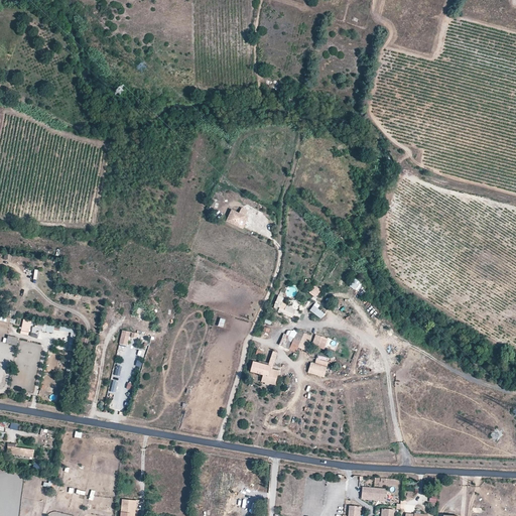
[(211,207),(217,209),(219,200),(213,199),(211,207)]
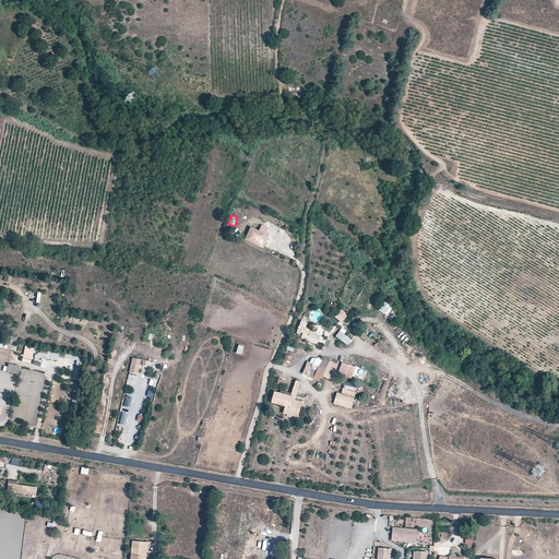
[(259,230),(251,227),(246,239),(260,246),(265,234),(259,230)]
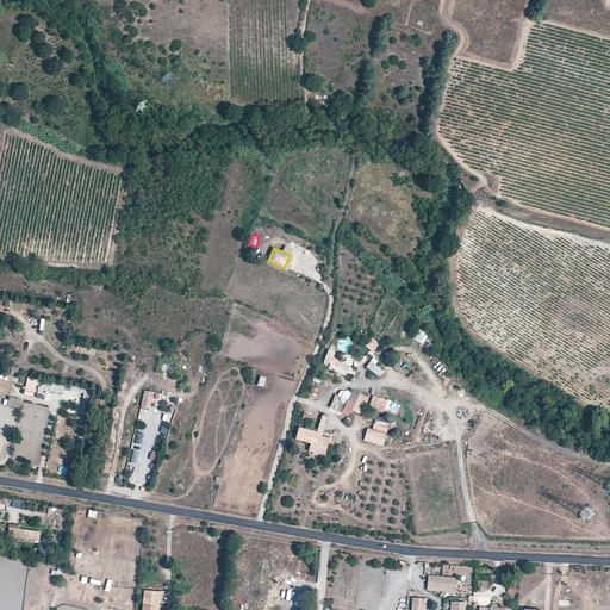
[(288,271),(294,256),(290,255),(284,268),(288,271)]
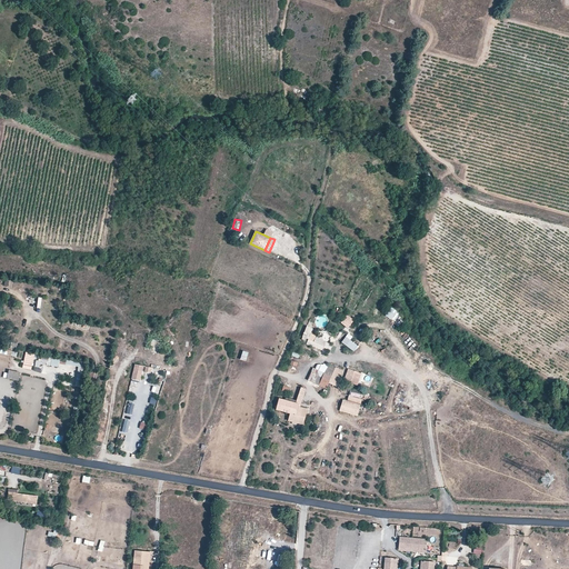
[(385,316),(391,321),(398,313),(390,308),(385,316)]
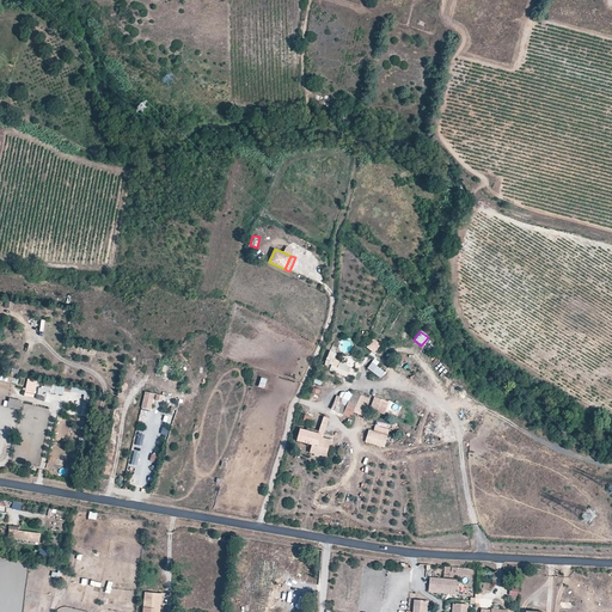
[(380,344),(373,338),(366,347),(374,353),(380,344)]
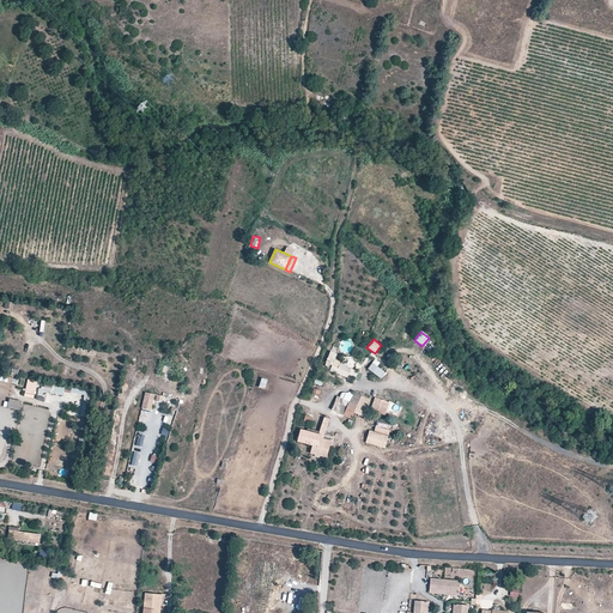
[(327,359),(326,365),(334,368),(337,352),(332,351),(331,354),(323,352),(322,358),(327,359)]
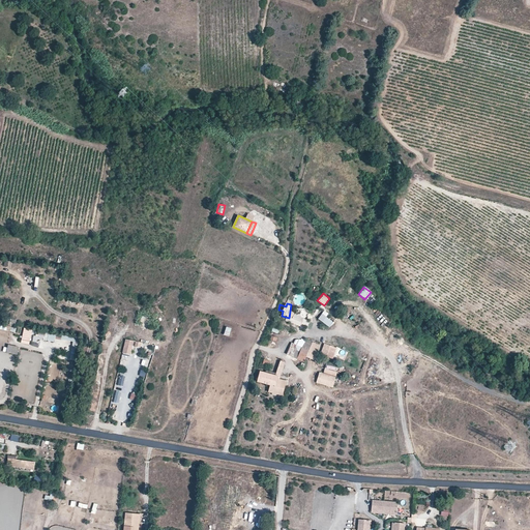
[(324,311),(318,319),(329,327),(333,322),(326,317),(328,314),(324,311)]
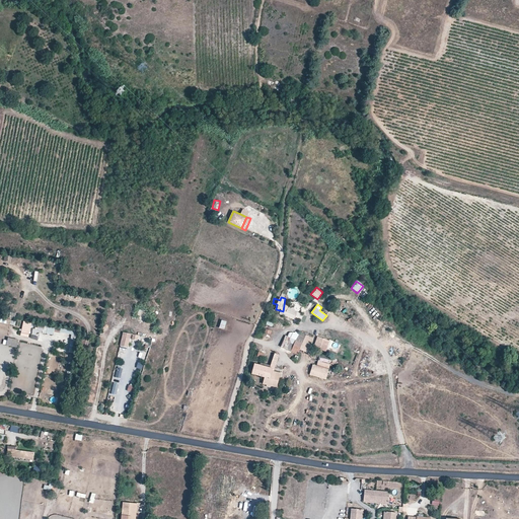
[(23,322),(21,337),(29,338),(31,323),(23,322)]
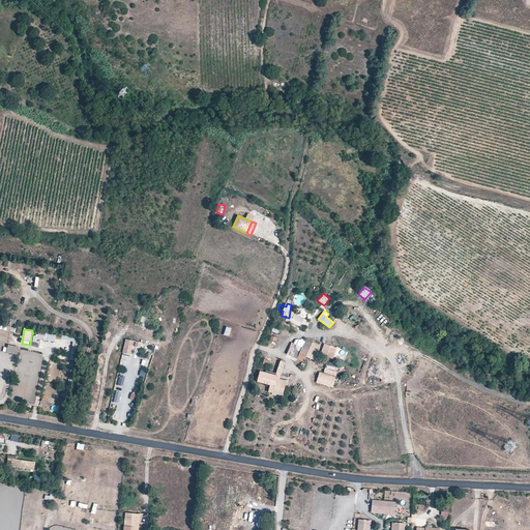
[(33,342),(38,343),(38,340),(55,343),(56,337),(35,332),(33,342)]
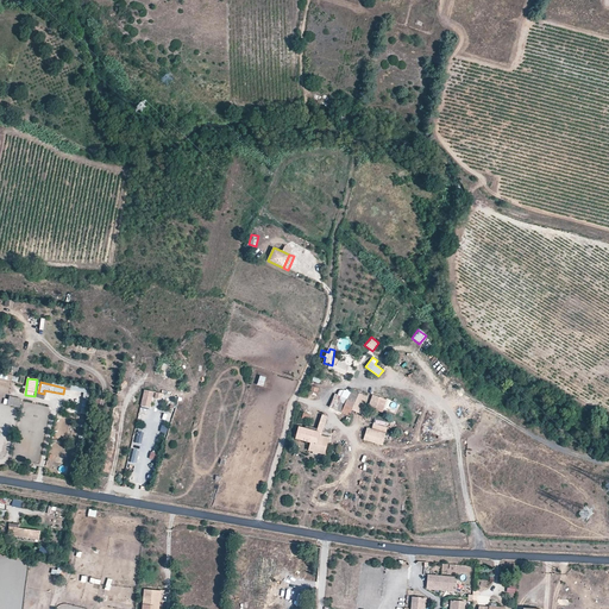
[(85,393),(81,413),(87,414),(90,388),(71,385),(70,390),(85,393)]
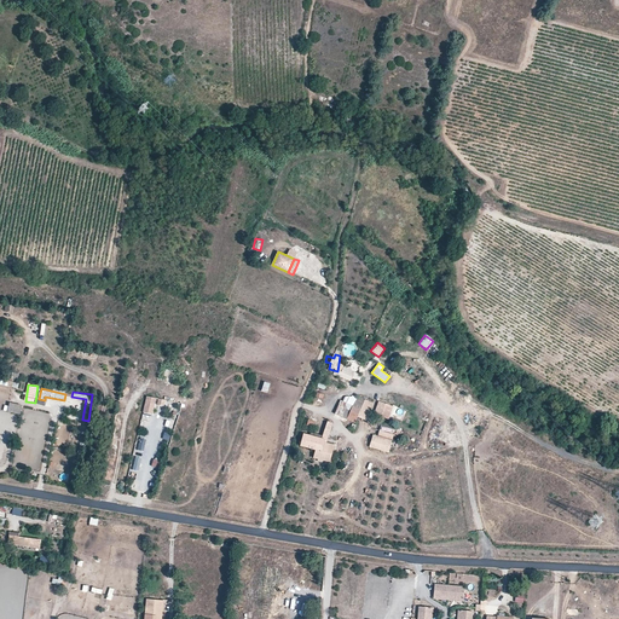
[(157,399),(148,397),(144,412),(154,415),(157,399)]
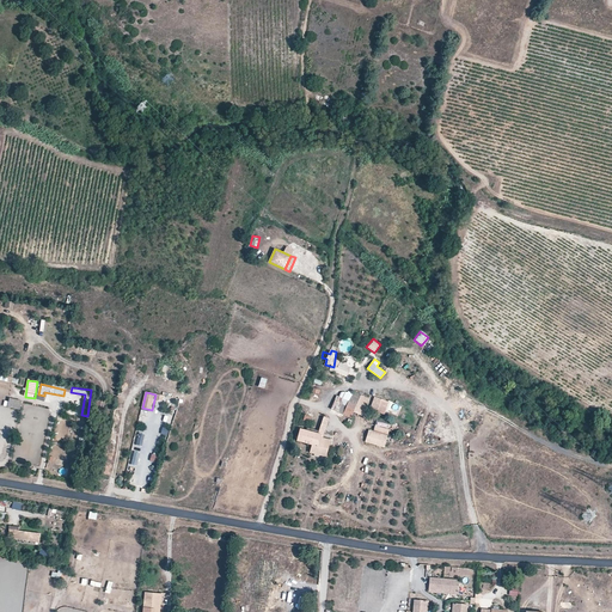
[(354,411),(357,405),(337,396),(331,409),(350,418),(354,411)]
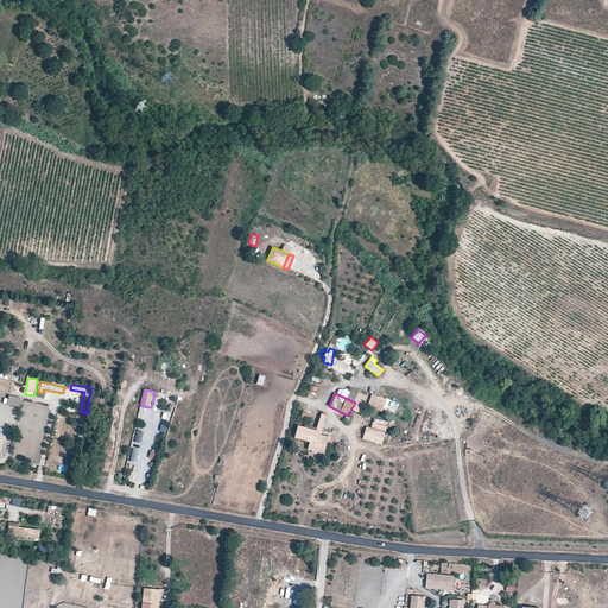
[(359,393),(355,403),(352,409),(360,413),(366,401),(368,404),(371,399),(359,393)]
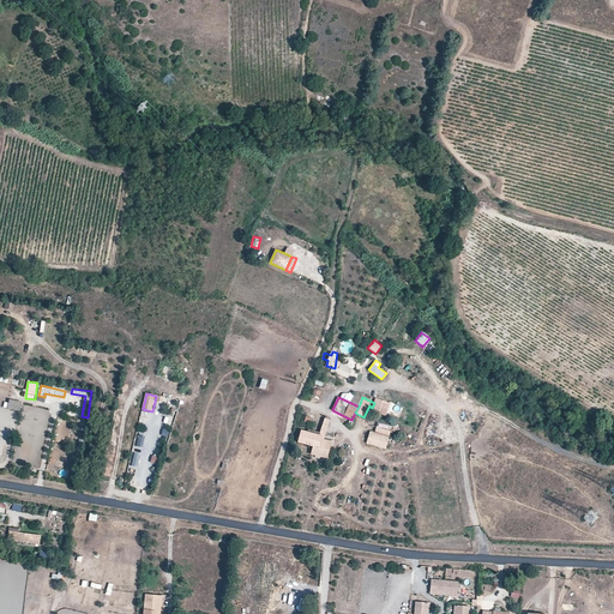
[(7,408),(20,411),(23,402),(10,398),(7,408)]
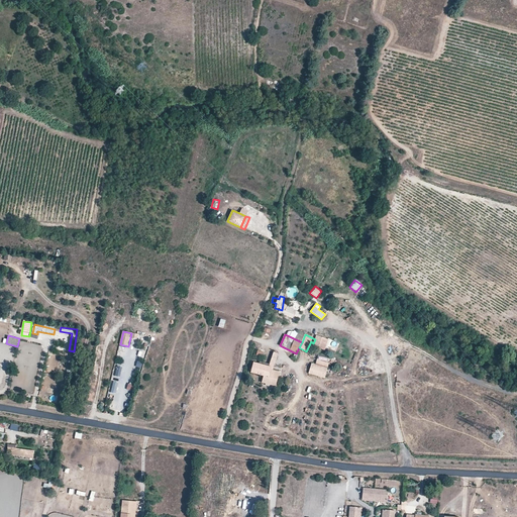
[(329,339),(317,335),(313,345),(325,350),(329,339)]
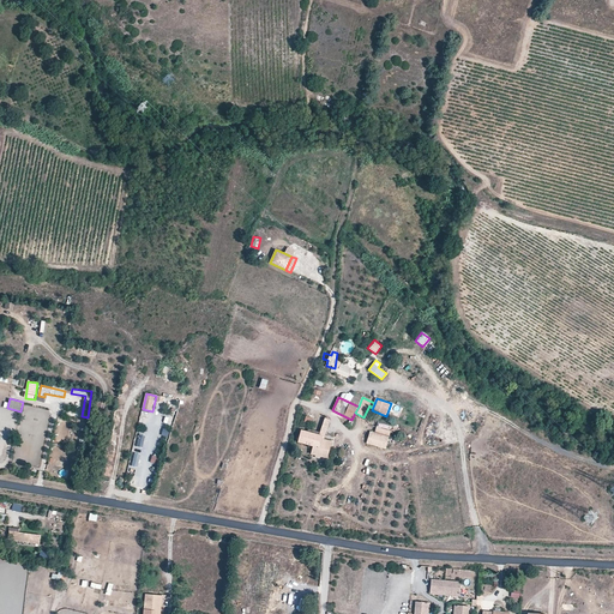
[(325,419),(320,435),(324,435),(326,437),(331,420),(325,419)]
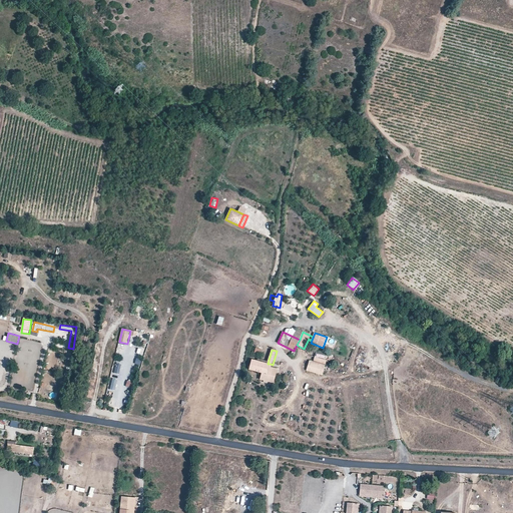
[(314,362),(326,365),(328,356),(317,353),(314,362)]
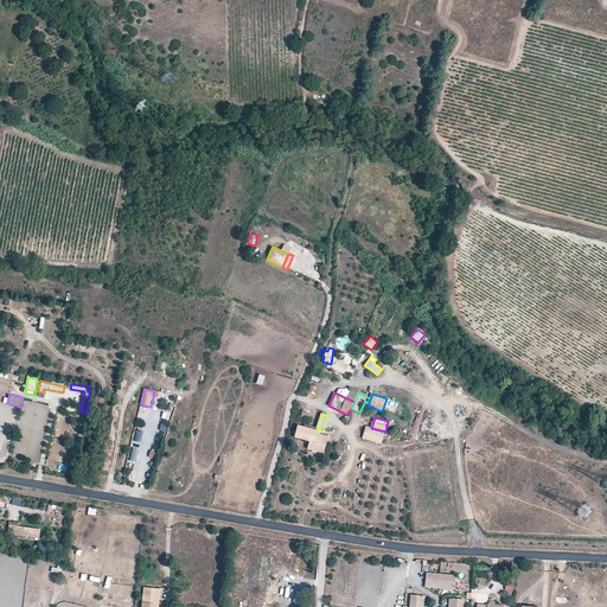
[(311,441),(308,449),(325,454),(330,436),(319,434),(320,430),(317,430),(299,425),(295,438),(311,441)]
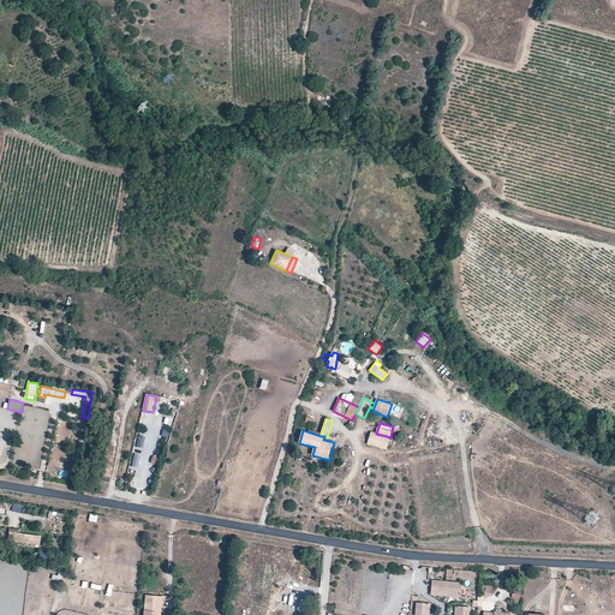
[(387,449),(390,437),(376,434),(370,433),(368,443),(387,449)]
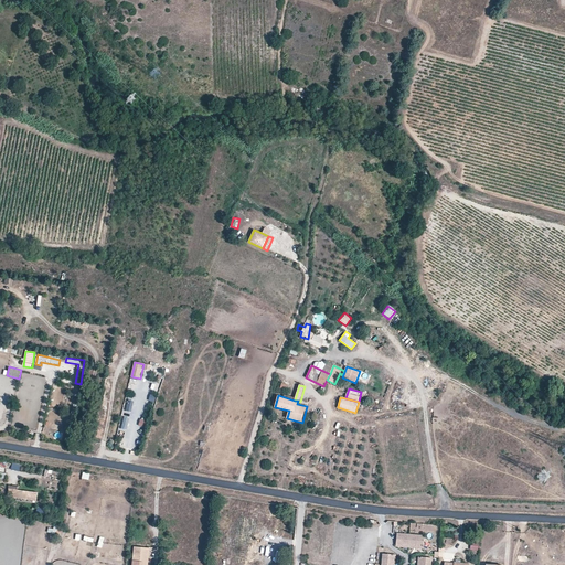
[(11,469),(20,471),(21,465),(13,462),(11,469)]
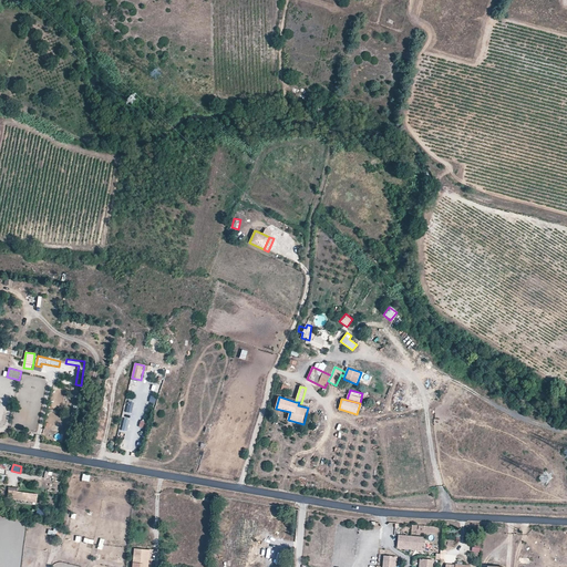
[(30,501),(31,494),(13,491),(14,487),(9,487),(8,497),(12,498),(12,497),(12,496),(17,496),(17,498),(28,501),(30,501)]
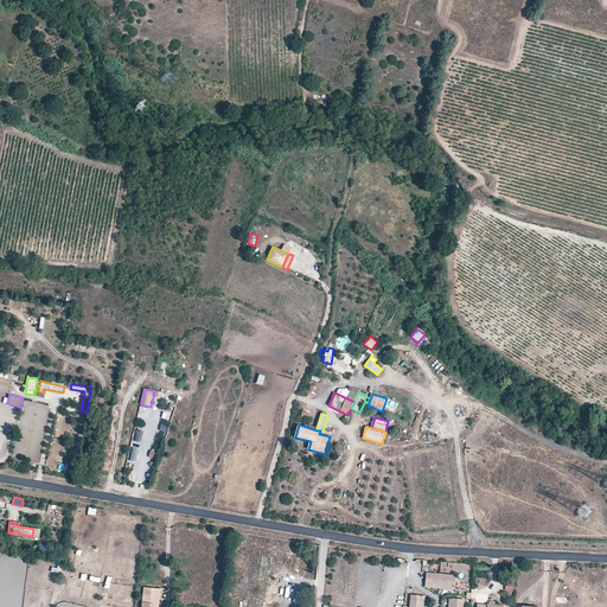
[(40,544),(39,555),(52,557),(53,547),(40,544)]
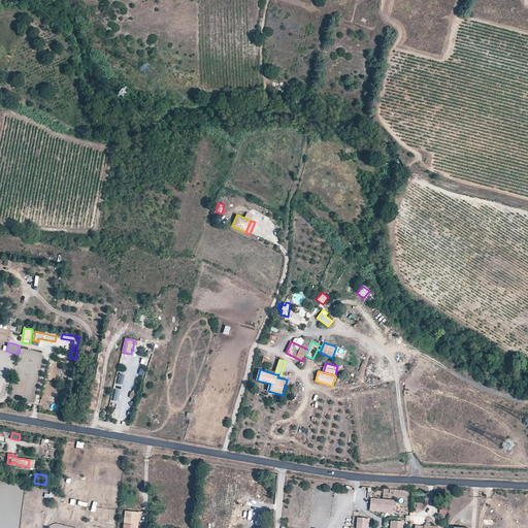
[(54,502),(57,493),(52,491),(48,500),(54,502)]
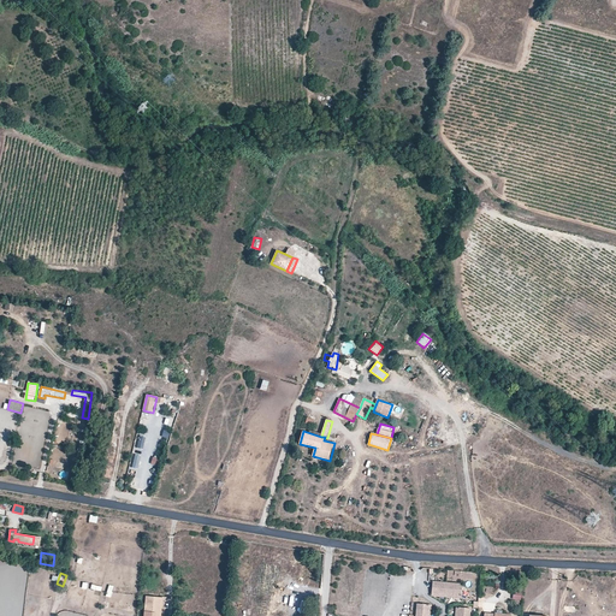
[(446,596),(448,582),(432,581),(432,594),(446,596)]
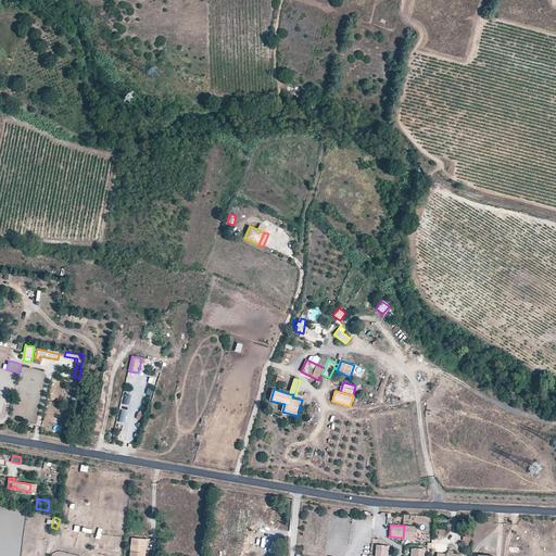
[(417,539),(418,527),(404,526),(403,538),(417,539)]
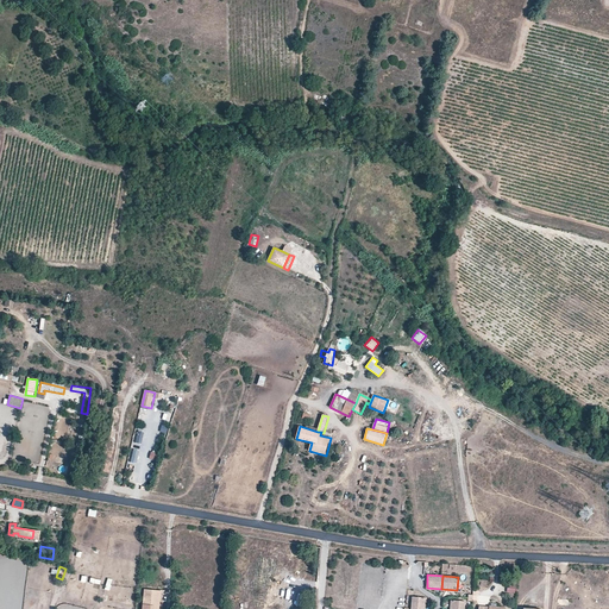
[(158,608),(162,591),(145,589),(142,608),(158,608)]
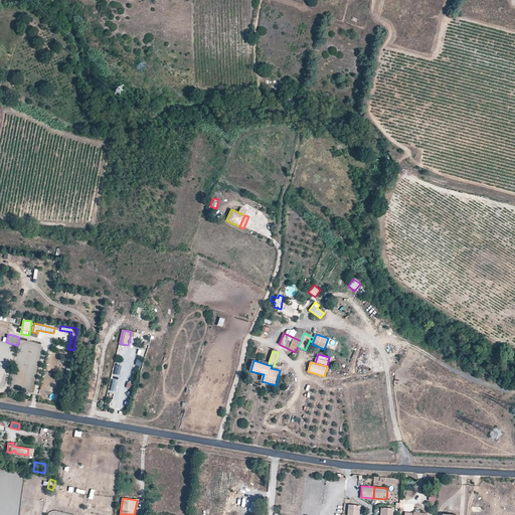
[(400,503),(396,503),(396,508),(404,509),(405,500),(400,500),(400,503)]
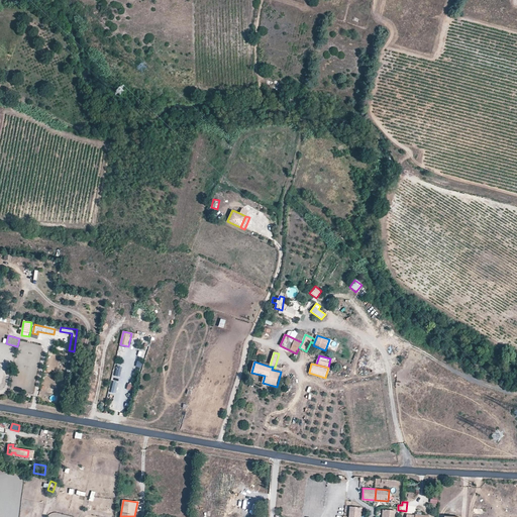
[(359,516),(360,507),(349,506),(348,516),(359,516)]
